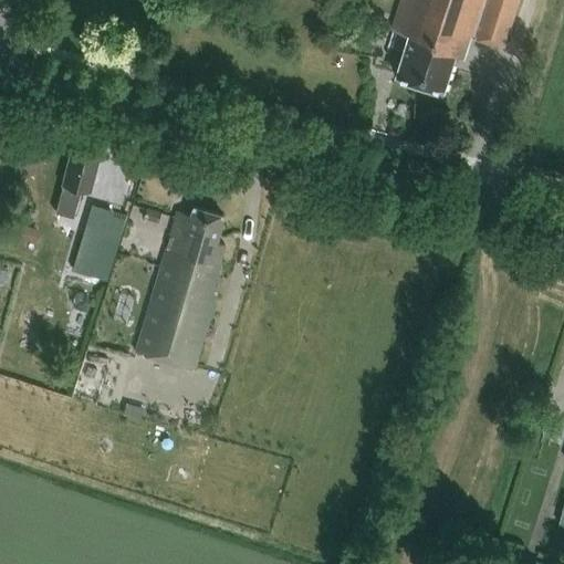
[(394,77),(441,92),(452,56),(461,59),(468,38),(502,49),(518,0),(400,0),(390,32),(407,37),(394,77)]
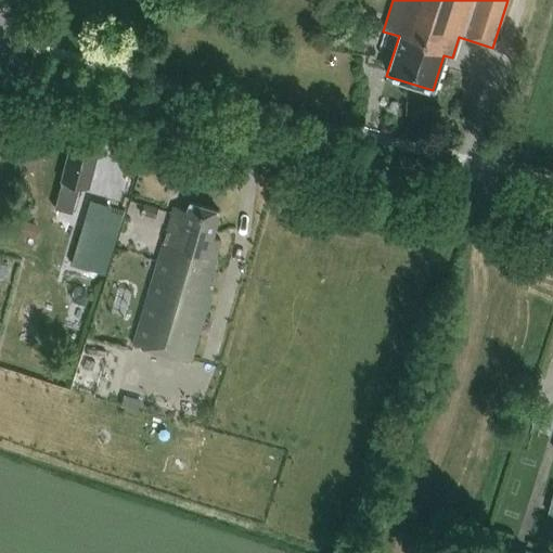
[(78,188),(87,190),(95,155),(68,148),(60,183),(53,210),(71,215),(78,188)]
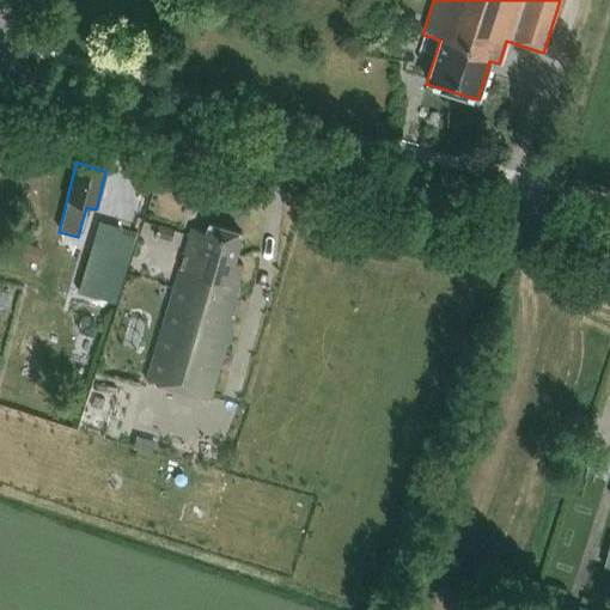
[(238,286),(235,285),(241,266),(231,263),(239,235),(208,225),(205,235),(190,230),(145,383),(208,401),(237,302),(233,302),(238,286)]
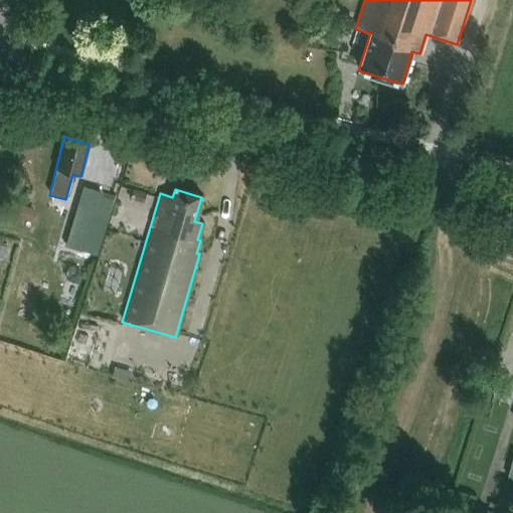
[(143,203),(145,194),(132,191),(129,199),(143,203)]
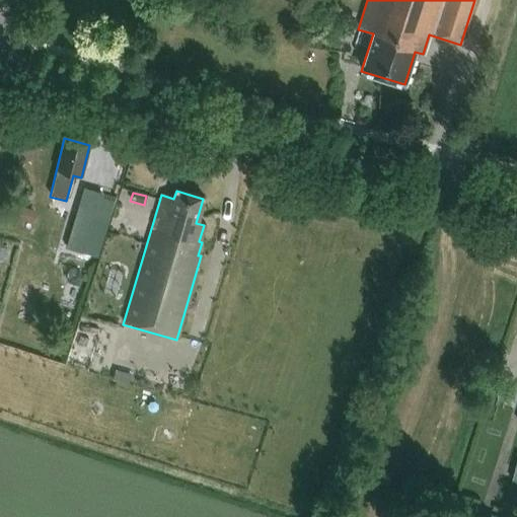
[(97,257),(109,214),(79,205),(66,248),(97,257)]
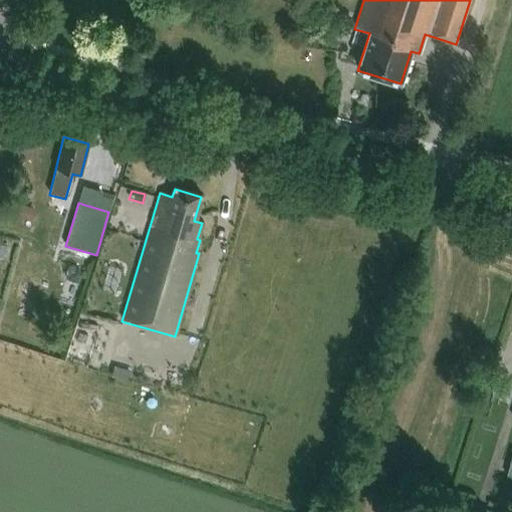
[(26,221),(29,209),(15,205),(12,217),(26,221)]
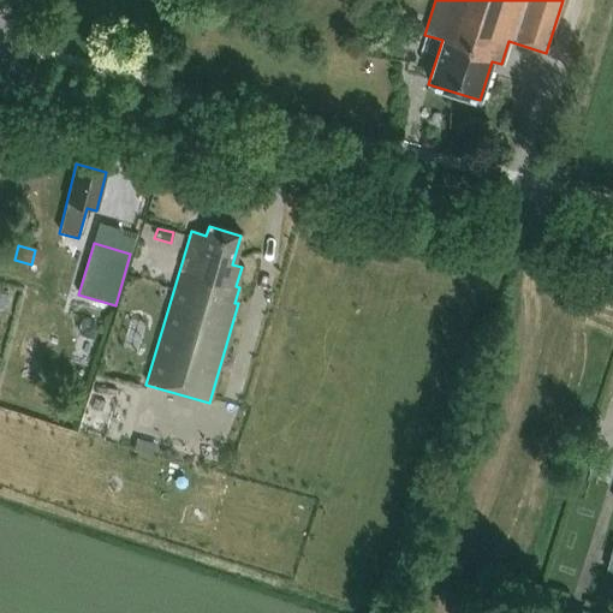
[(138,439),(135,450),(152,456),(155,445),(138,439)]
